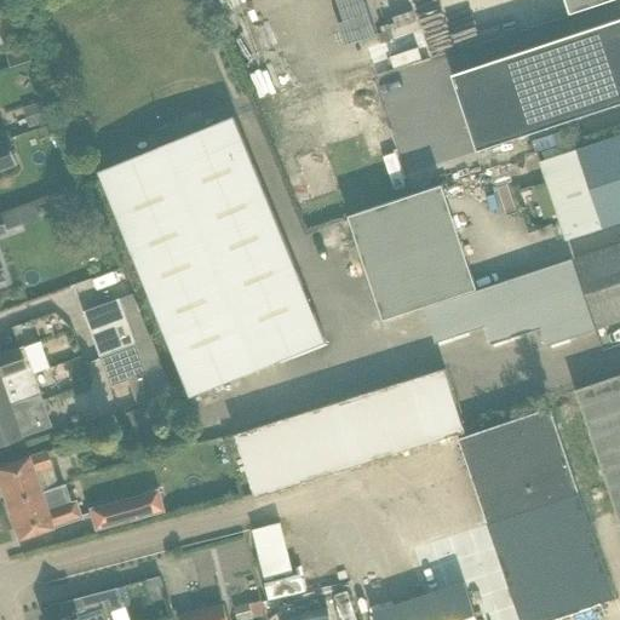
[(563,0),(569,15),(614,0),(563,0)]
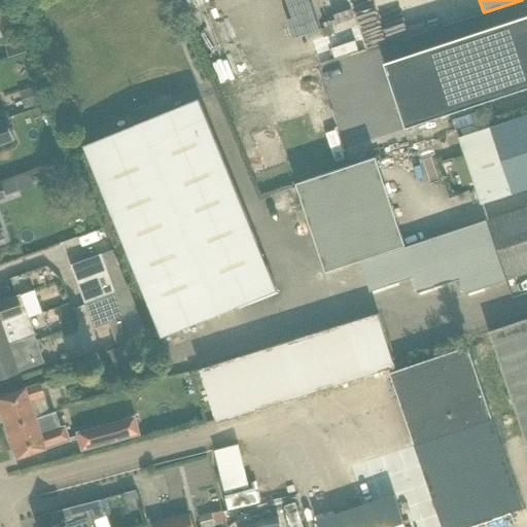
[(526,16),(383,64),(405,130),(526,89),(526,16)]
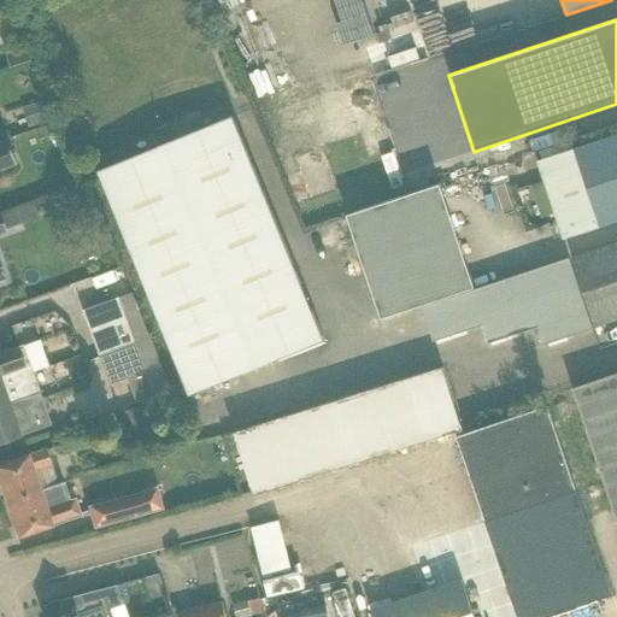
[(436,72),(515,48),(511,36),(403,69),(412,97),(423,93),(433,123),(450,117),(436,72)]
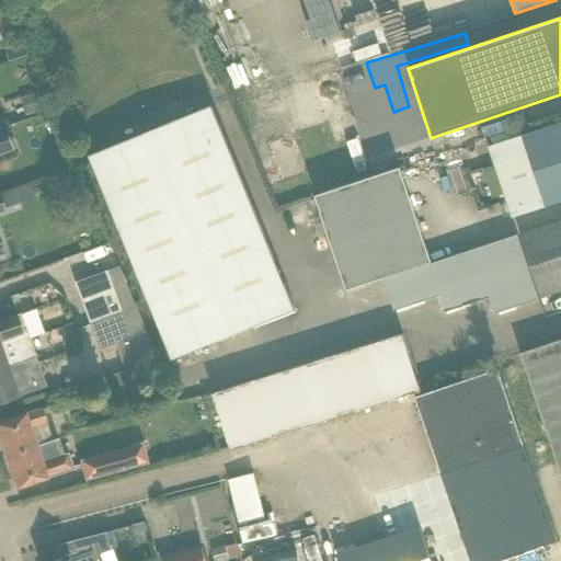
[(26,42),(6,48),(9,60),(31,54),(26,42)]
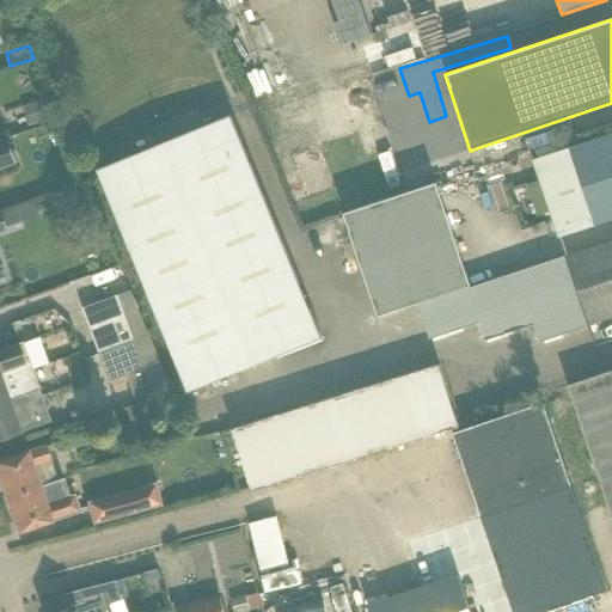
[(28,105),(34,123),(44,118),(38,101),(28,105)]
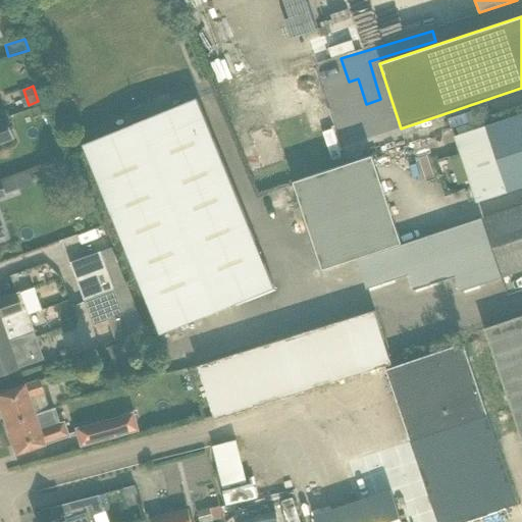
[(83,146),(160,334),(273,288),(196,99),(83,146)]
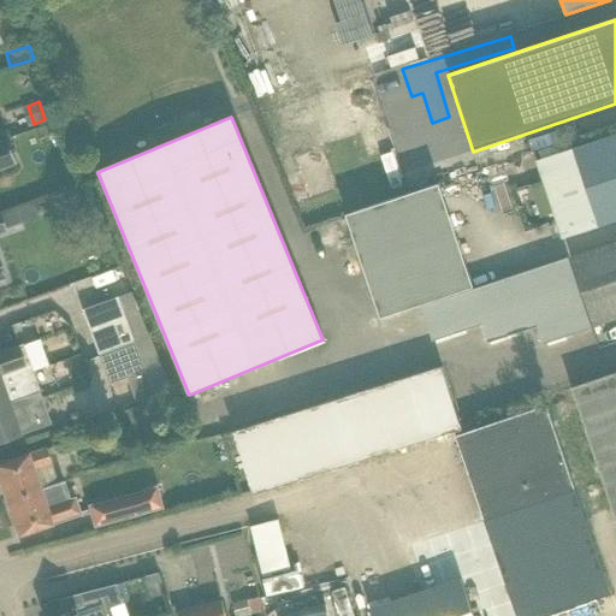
[(152,132),(158,147),(171,142),(165,126),(152,132)]
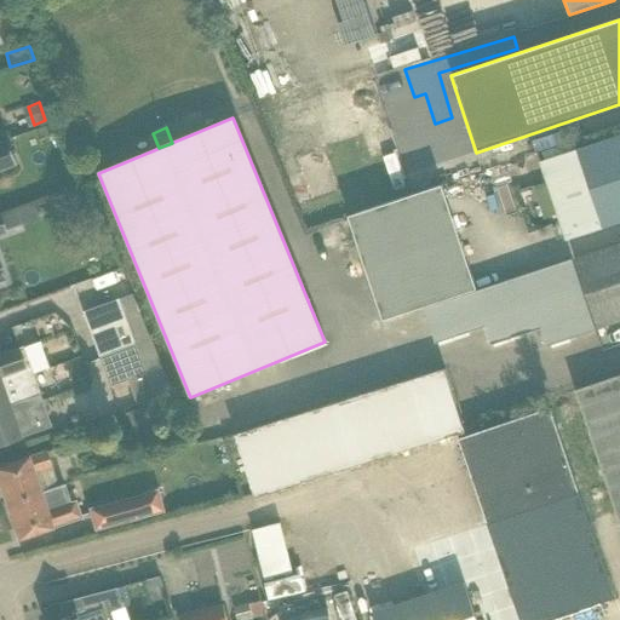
[(619,222),(619,136),(577,150),(540,164),(566,241),(602,228),(602,229),(619,222)]
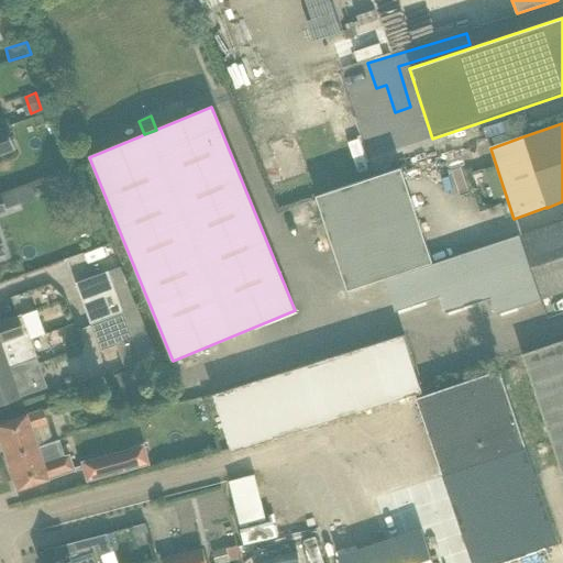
[(0,154),(14,150),(7,127),(0,129),(0,154)]
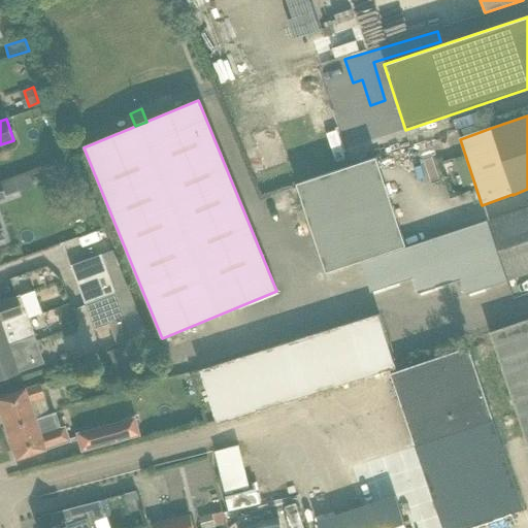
[(273,125),(246,135),(261,172),(288,161),(273,125)]
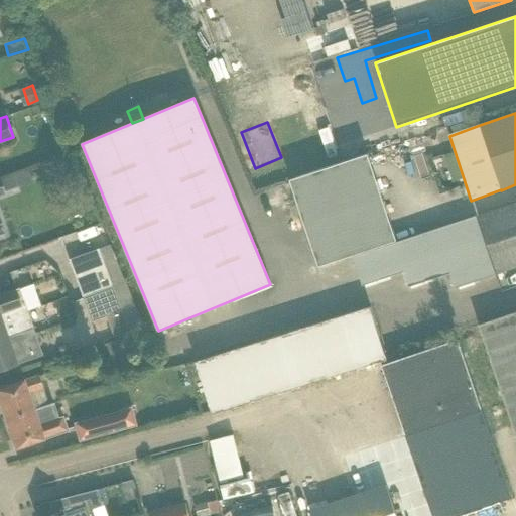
[(368,154),(289,179),(318,266),(396,240),(368,154)]
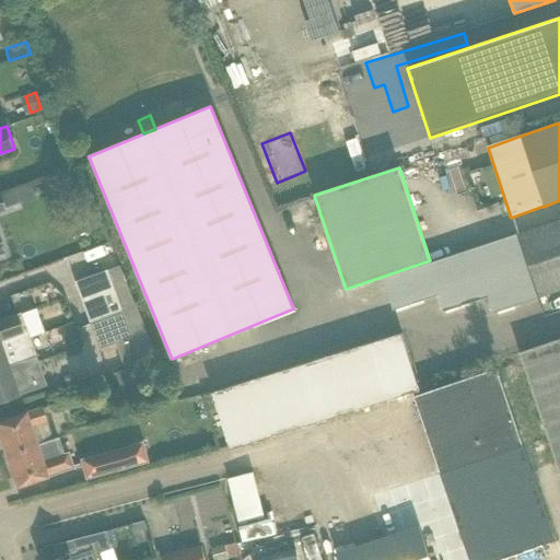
[(559,221),(518,235),(539,298),(559,290),(559,221)]
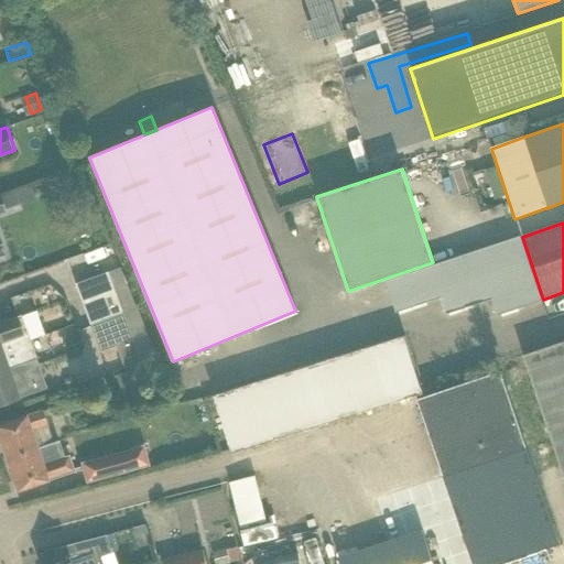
[(520,236),(383,282),(386,289),(387,288),(396,313),(441,297),(446,314),(491,300),(497,316),(542,301),(520,236)]
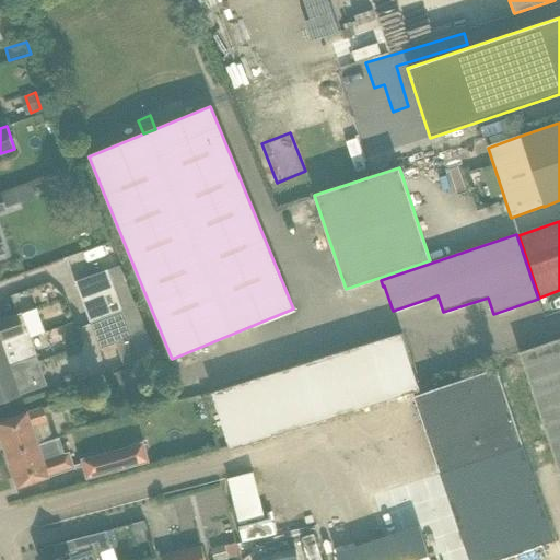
[(76,282),(82,301),(115,289),(108,270),(76,282)]
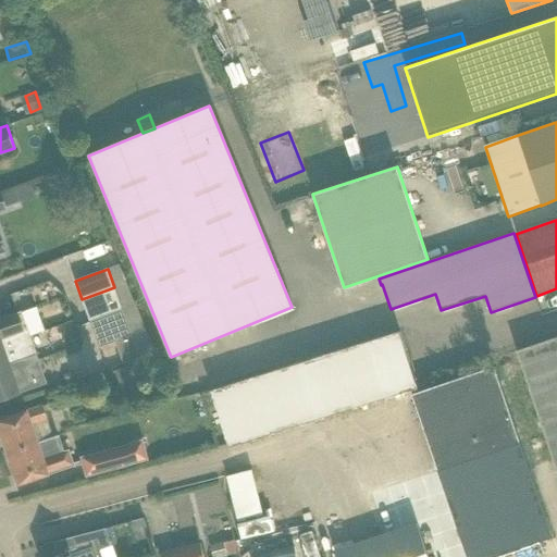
[(82,299),(89,321),(122,309),(114,287),(82,299)]
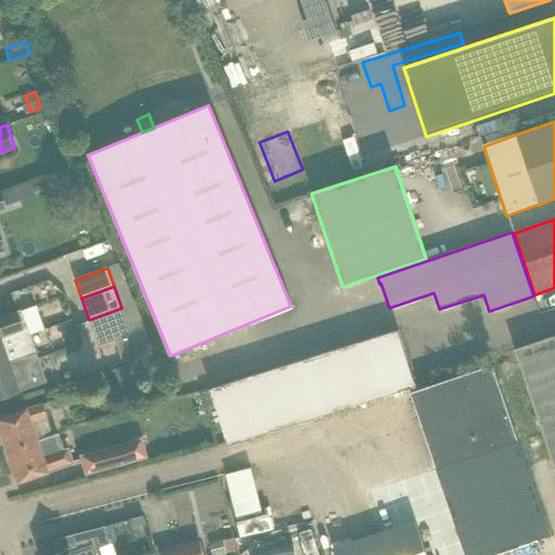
[(35,301),(44,325),(71,315),(62,292),(35,301)]
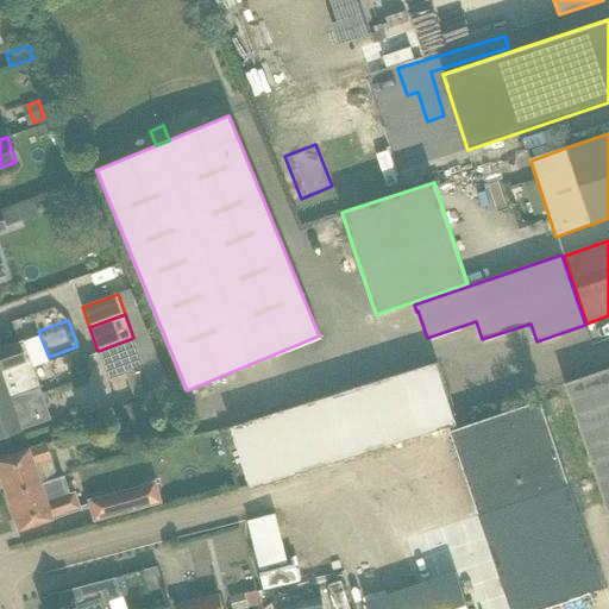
[(133,338),(98,351),(108,381),(126,374),(133,399),(152,391),(137,347),(133,338)]
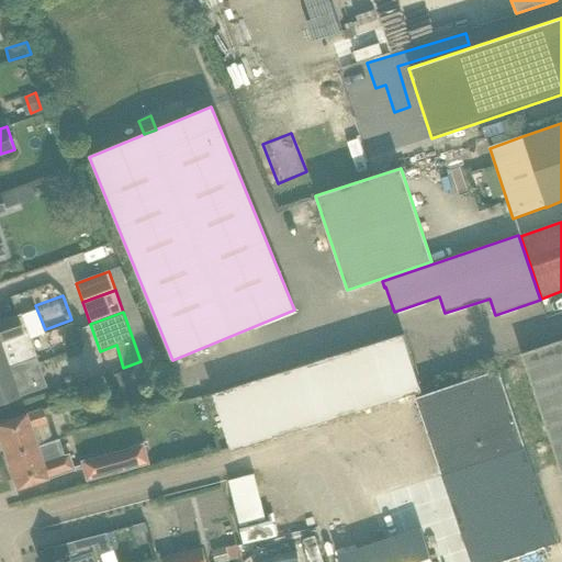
[(0,381),(10,378),(7,368),(35,359),(20,315),(0,321),(0,381)]
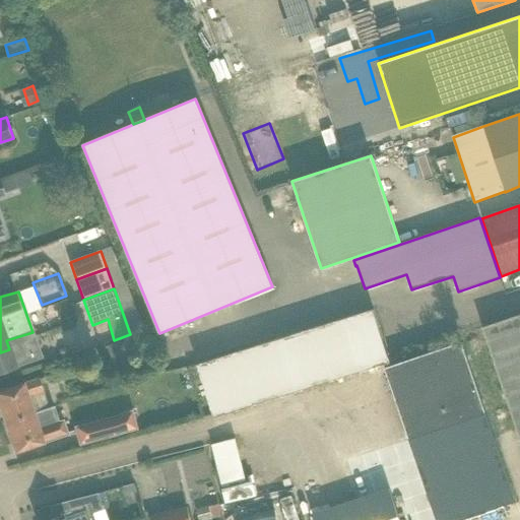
[(71,305),(56,311),(61,325),(76,320),(71,305)]
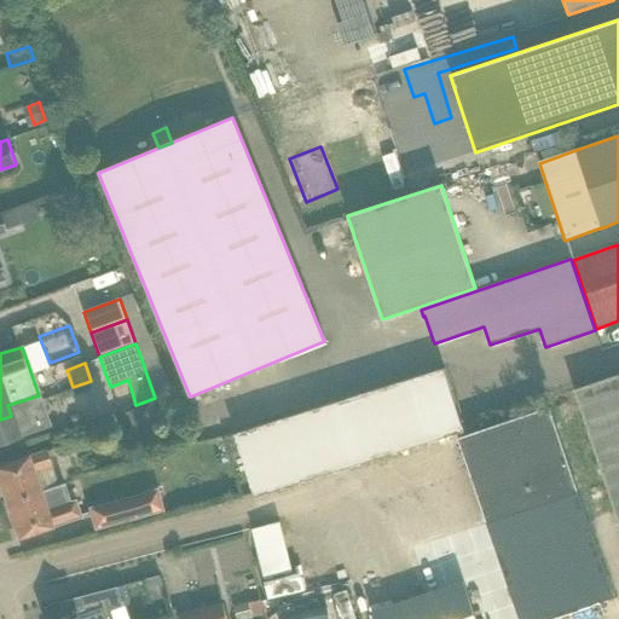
[(254,498),(464,432),(444,369),(235,434),(254,498)]
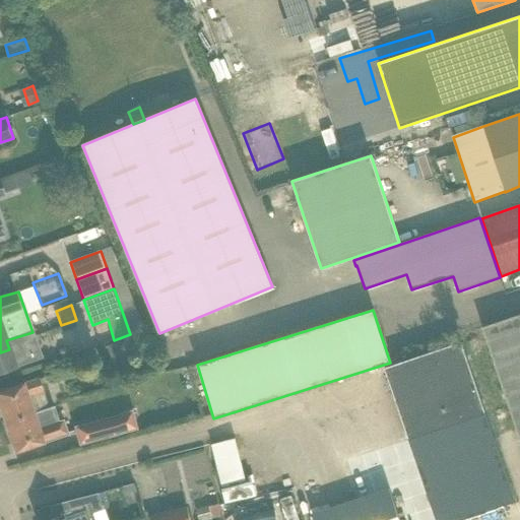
[(519,314),(483,327),(519,440),(519,314)]
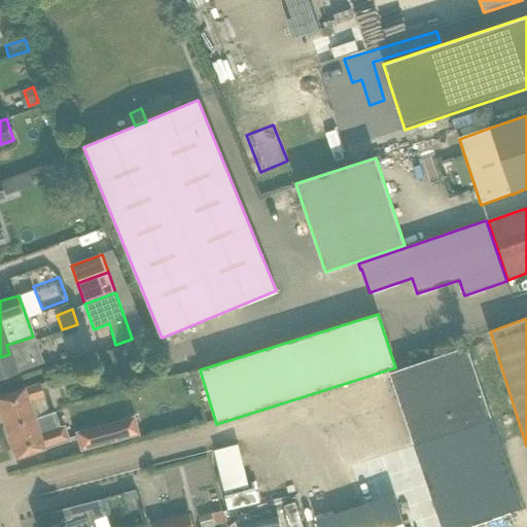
[(9,354),(0,357),(0,378),(32,367),(42,363),(33,337),(6,345),(9,354)]
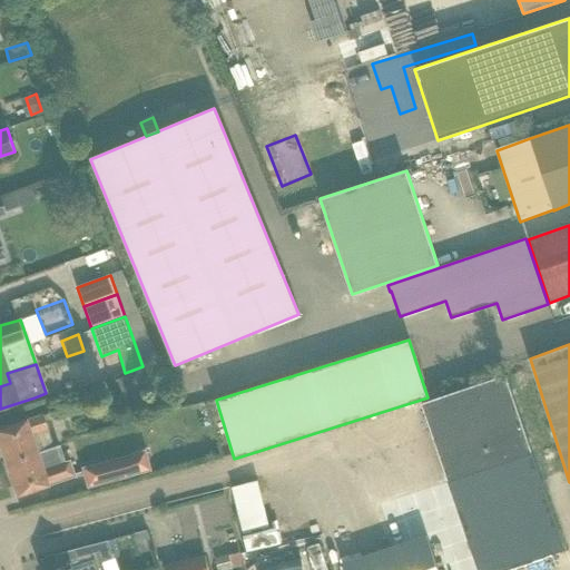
[(421,404),(477,569),(505,569),(564,550),(505,375),(421,404)]
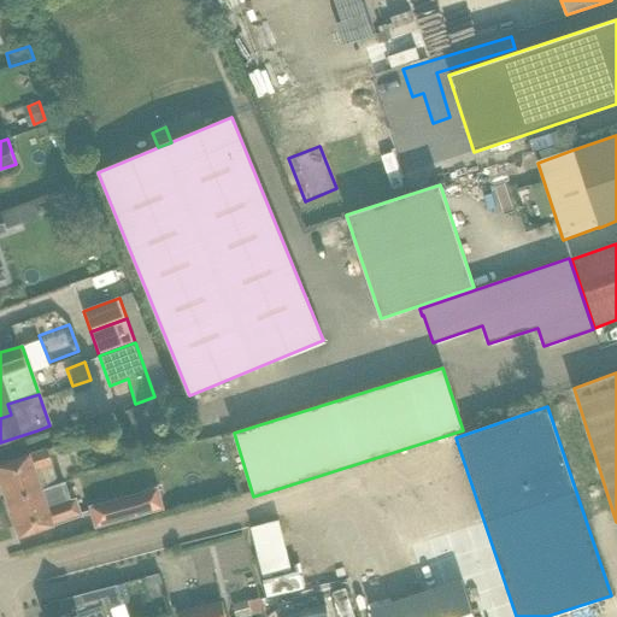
[(0,464),(0,489),(4,503),(57,485),(45,450),(15,459),(0,464)]
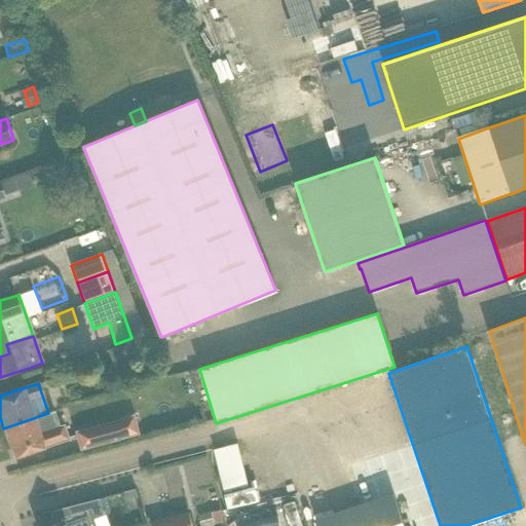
[(48,413),(3,428),(14,458),(67,440),(63,426),(54,428),(49,414),(48,413)]
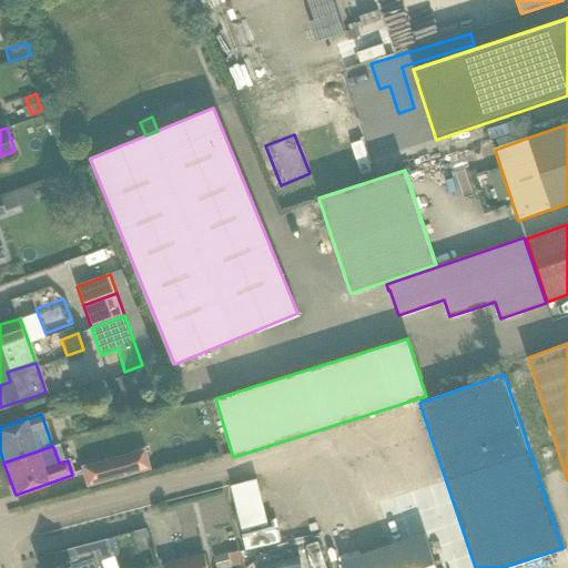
[(127,455),(81,467),(87,487),(132,475),(127,455)]
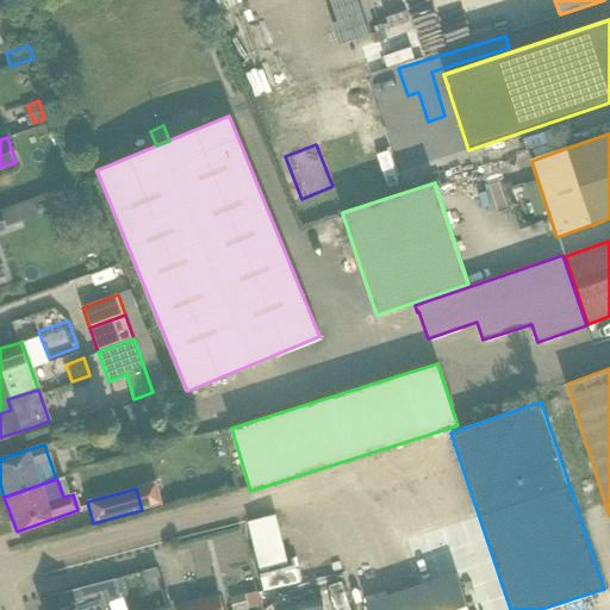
[(242,520),(255,571),(285,564),(272,512),(242,520)]
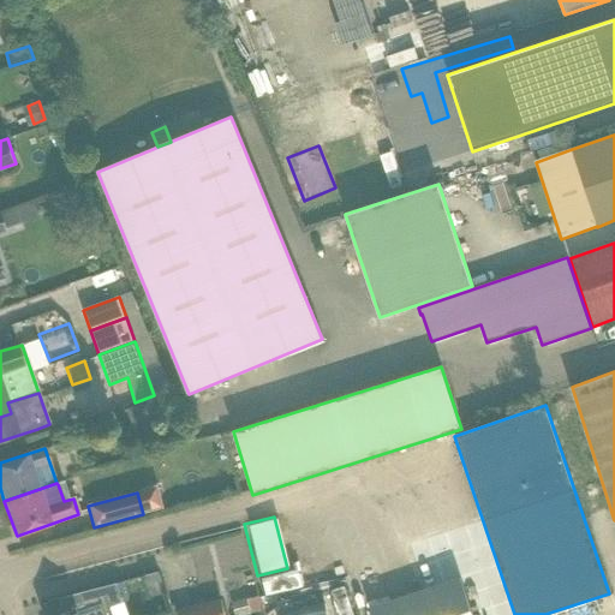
[(472,614),(460,578),(369,609),(370,614),(472,614)]
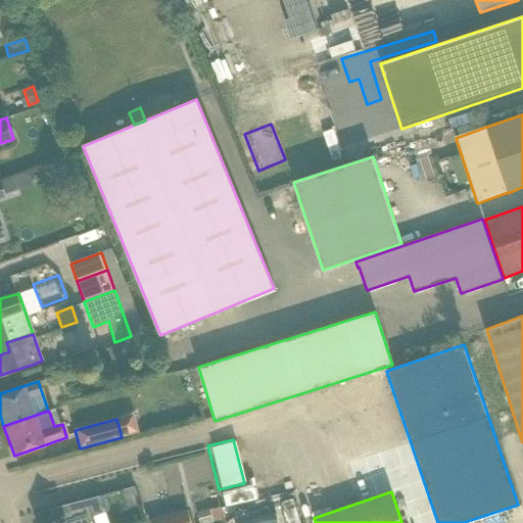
[(150,520),(150,522),(189,522),(187,512),(150,520)]
